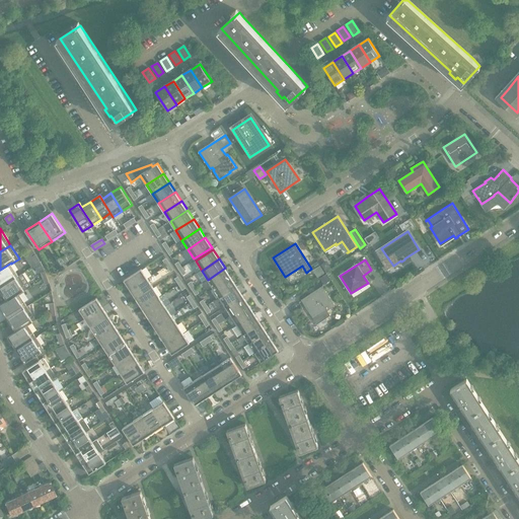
[(325,271),(331,268),(327,262),(322,265),(325,271)]
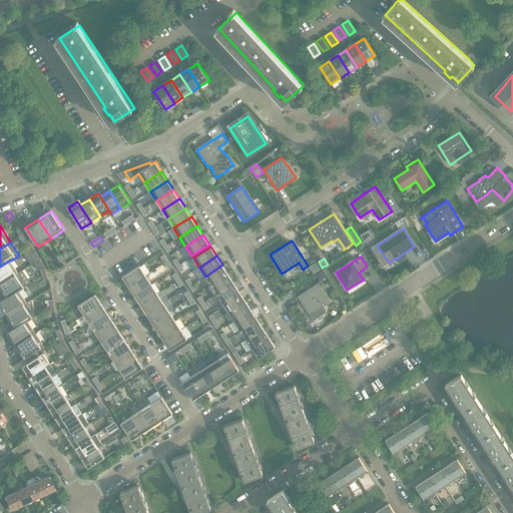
[(0,284),(19,273),(11,261),(11,260),(0,267),(0,284)]
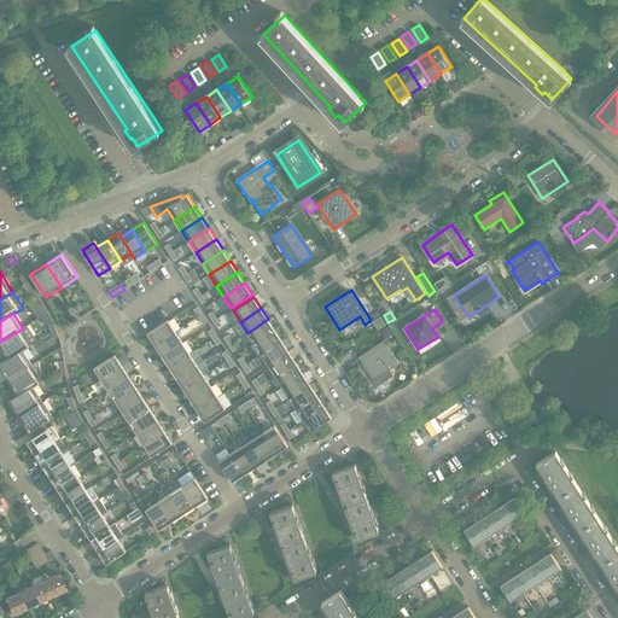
[(375,319),(378,328),(388,325),(384,316),(375,319)]
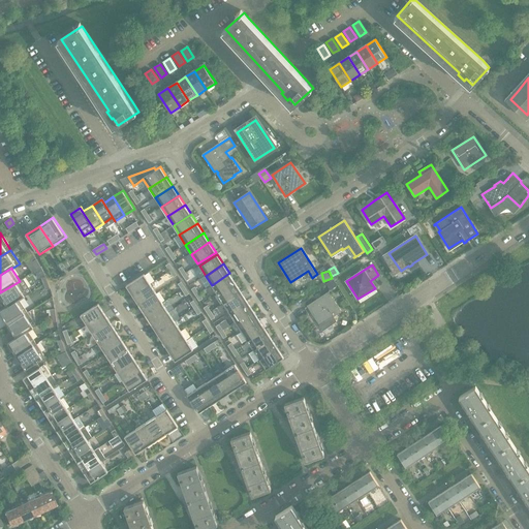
[(212,285),(217,294),(236,282),(229,273),(212,285)]
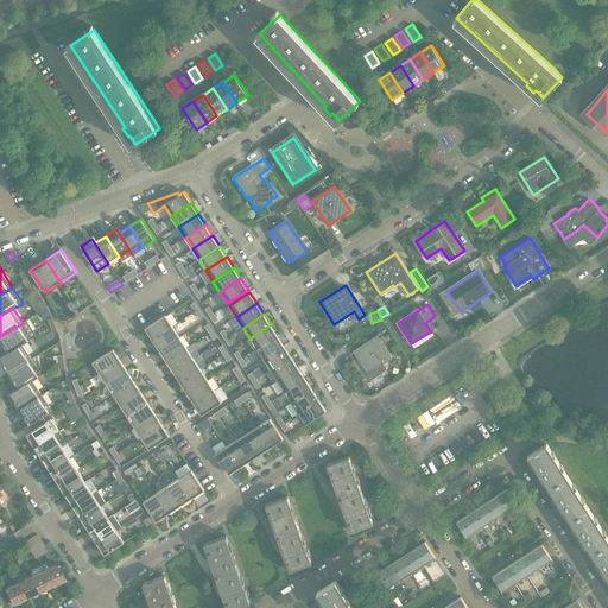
[(152,340),(173,327),(166,315),(145,329),(152,340)]
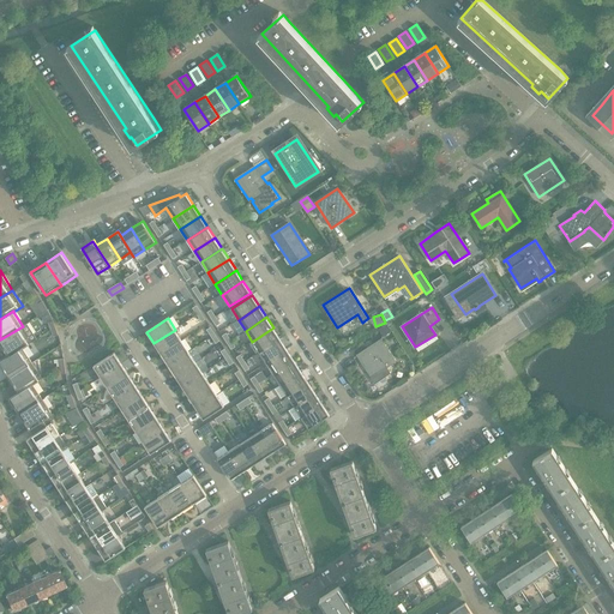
[(380,329),(384,335),(392,330),(389,324),(380,329)]
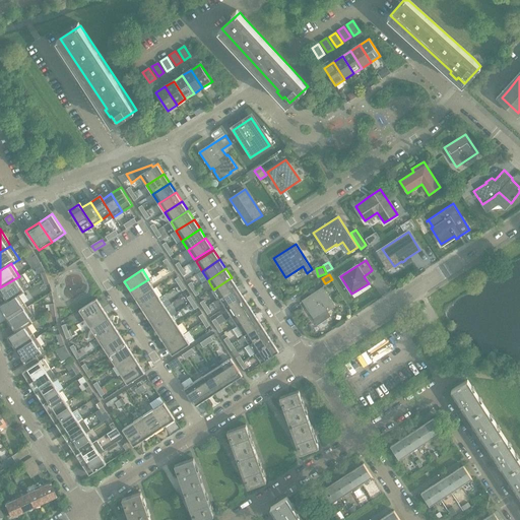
[(27,289),(19,276),(0,287),(0,288),(8,302),(19,295),(27,289)]
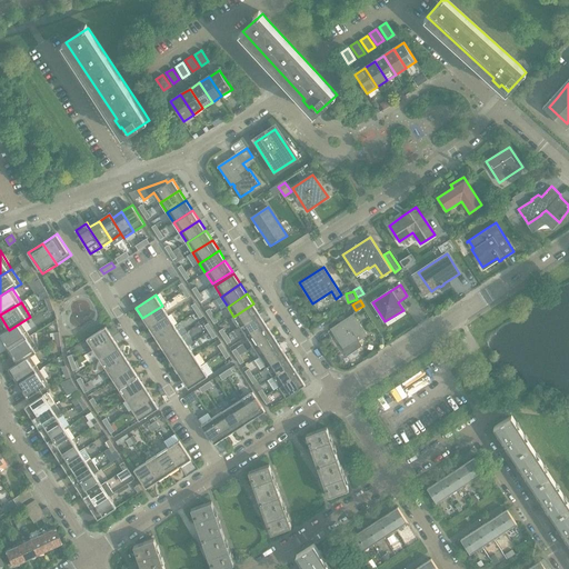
[(260,315),(253,303),(233,317),(240,327),(260,315)]
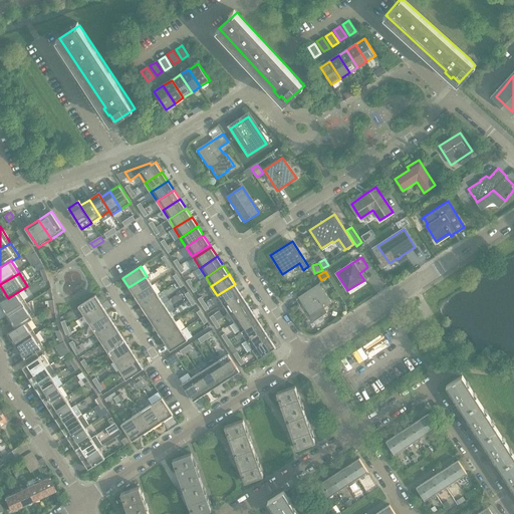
[(129,287),(135,296),(153,285),(147,276),(129,287)]
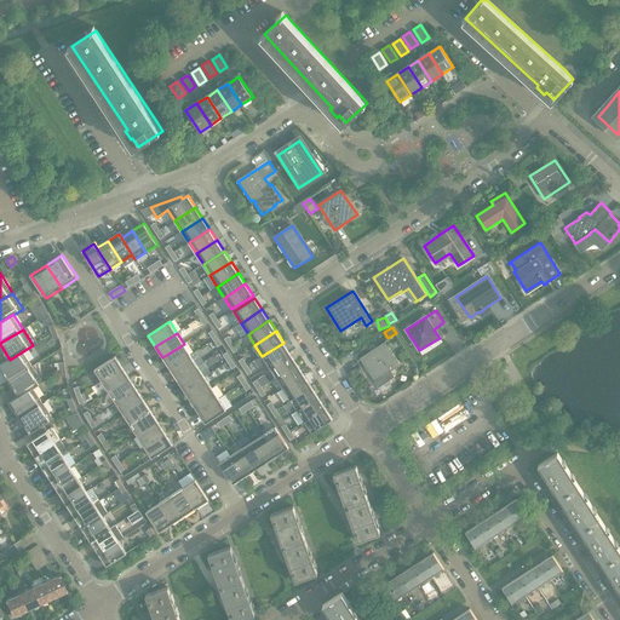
[(262,356),(269,367),(291,354),(283,343),(262,356)]
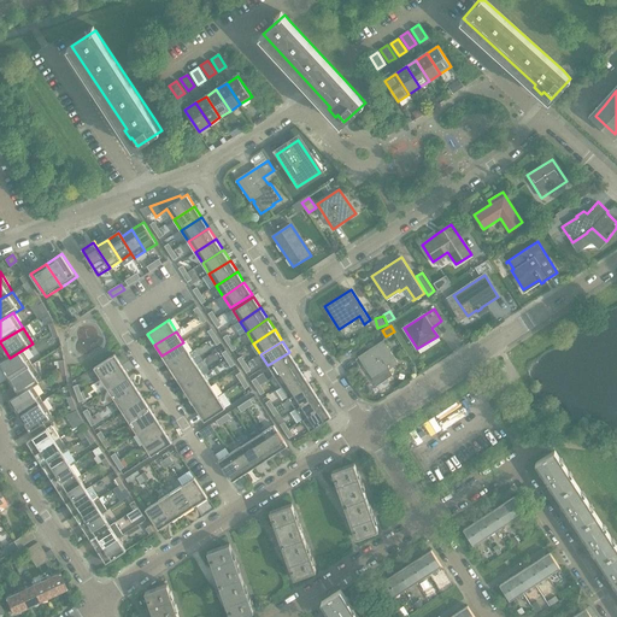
[(393,376),(389,370),(399,364),(383,341),(358,357),(374,380),(377,386),(393,376)]
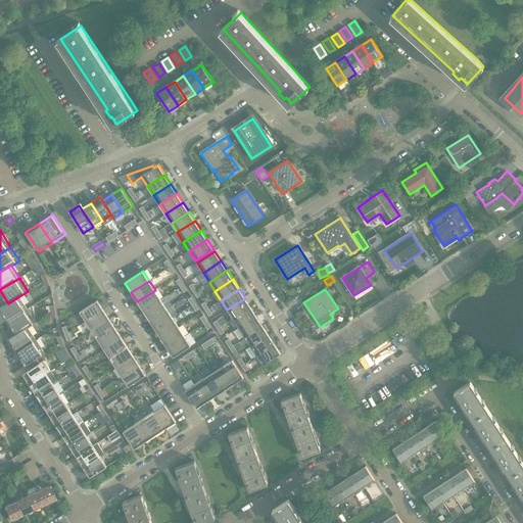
[(161,299),(155,290),(137,301),(143,311),(161,299)]
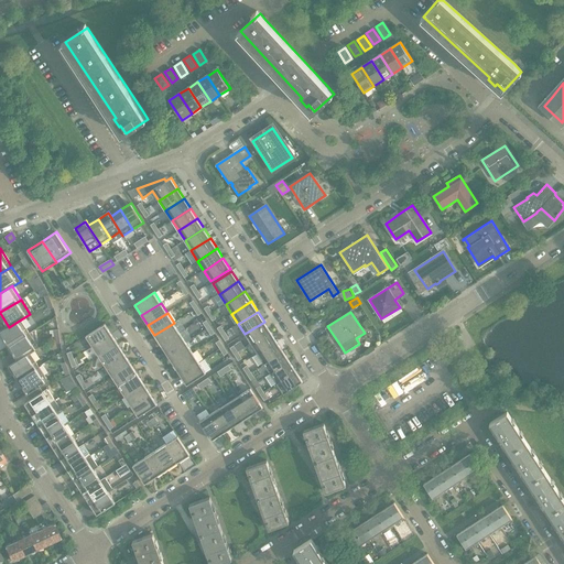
[(0,332),(0,333),(9,347),(30,333),(21,320),(9,327),(0,332)]
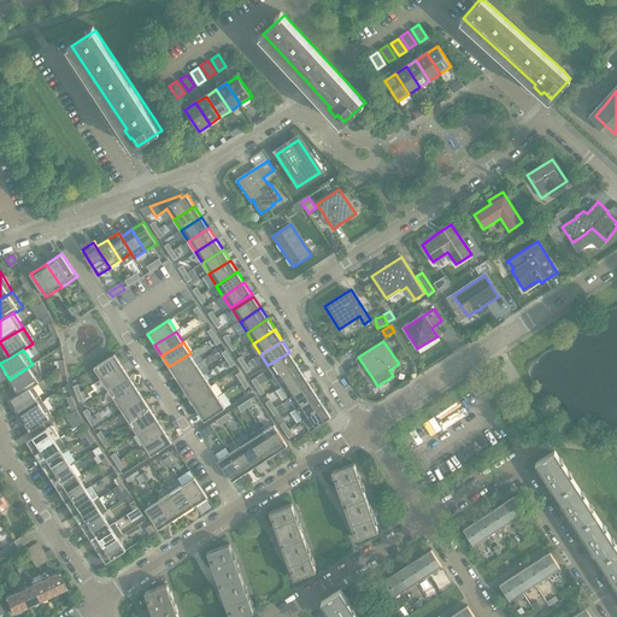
[(268,365),(275,376),(295,363),(289,352),(268,365)]
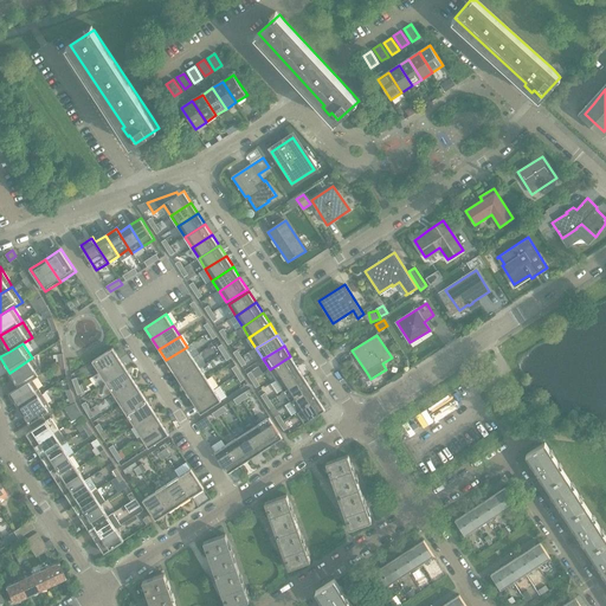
[(166,360),(173,371),(193,358),(187,347),(166,360)]
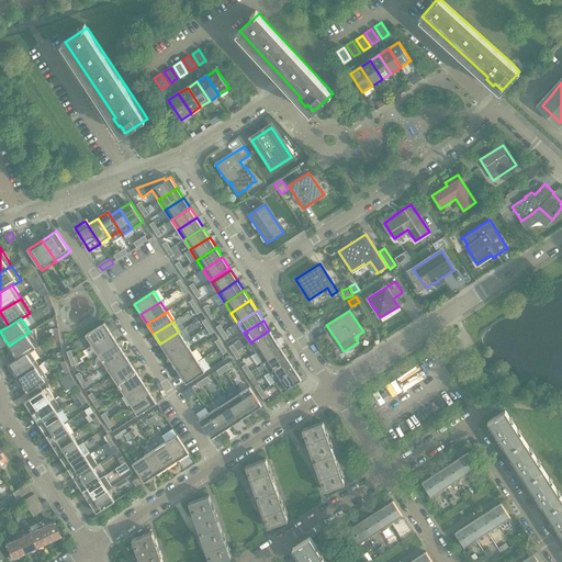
[(104,323),(86,335),(92,346),(112,333),(104,323)]
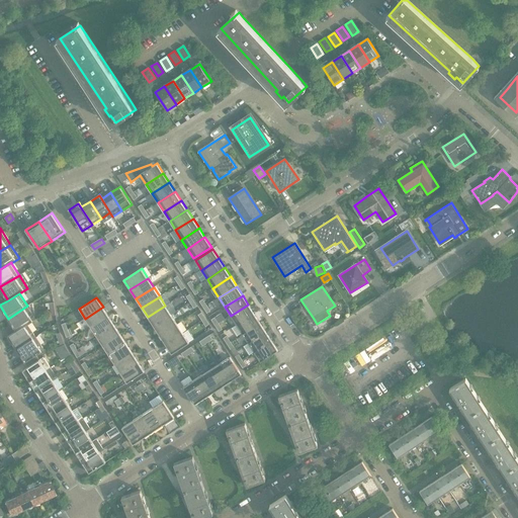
[(231,316),(237,325),(254,314),(248,305),(231,316)]
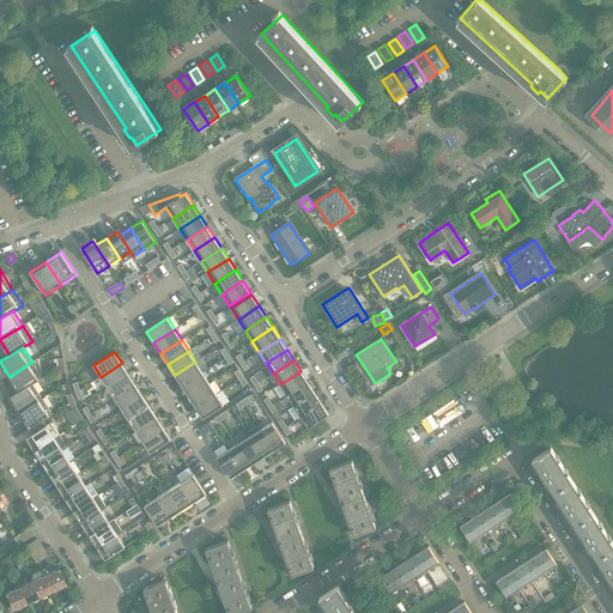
[(43,377),(32,362),(10,377),(19,392),(34,383),(43,377)]
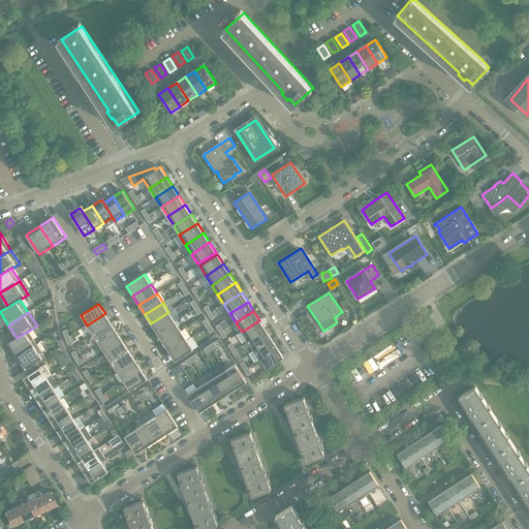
[(151,323),(157,333),(175,321),(168,312),(151,323)]
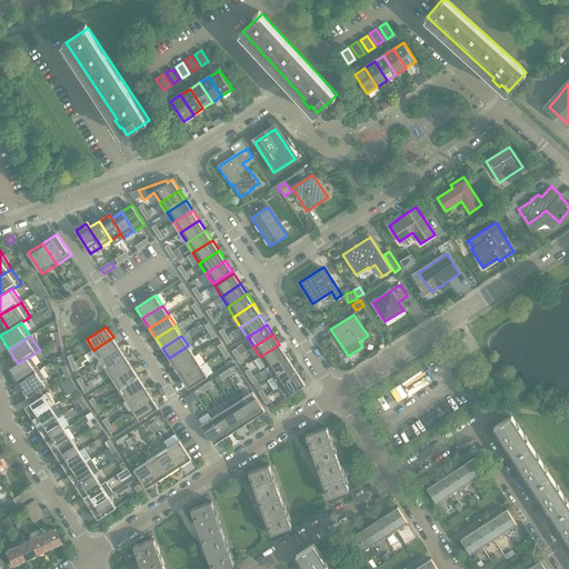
[(93,350),(100,360),(120,348),(113,337),(93,350)]
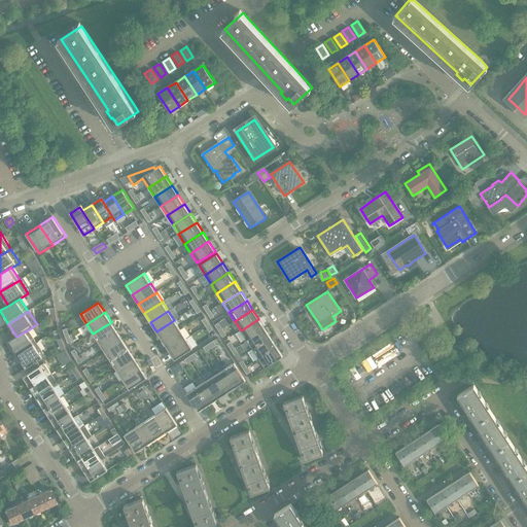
[(241,330),(247,340),(265,328),(258,319),(241,330)]
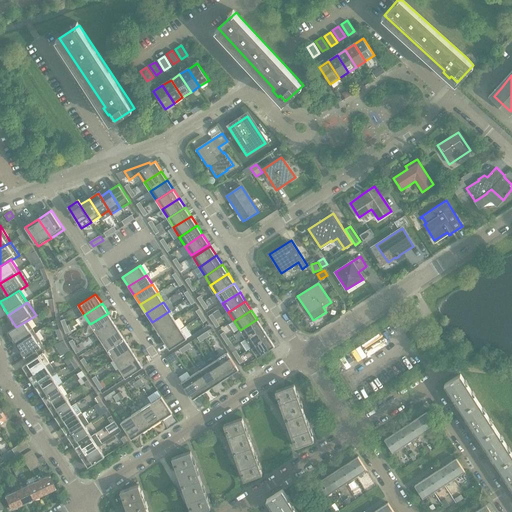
[(152,322),(158,331),(175,320),(169,311),(152,322)]
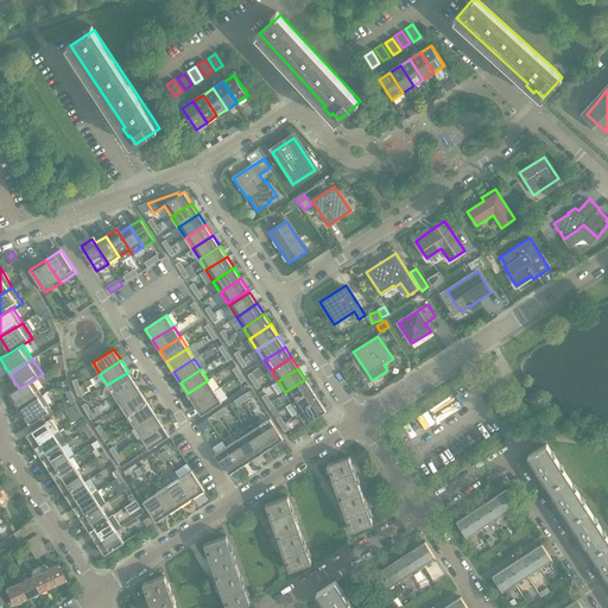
[(128,372),(107,385),(114,396),(134,382),(128,372)]
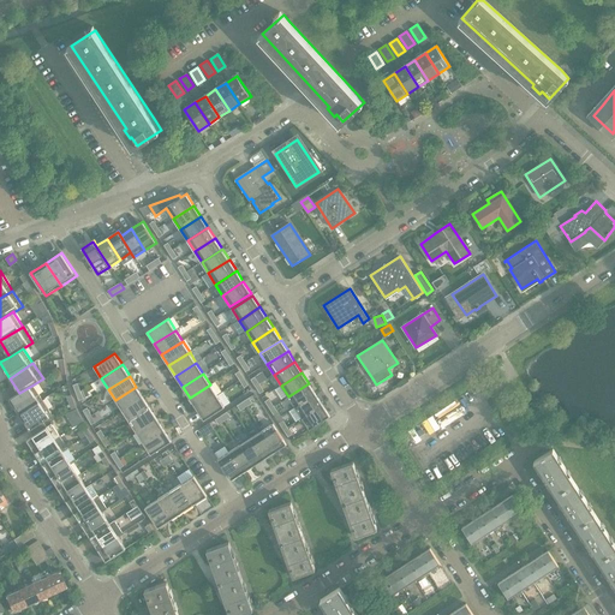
[(288,396),(296,407),(316,394),(309,383),(288,396)]
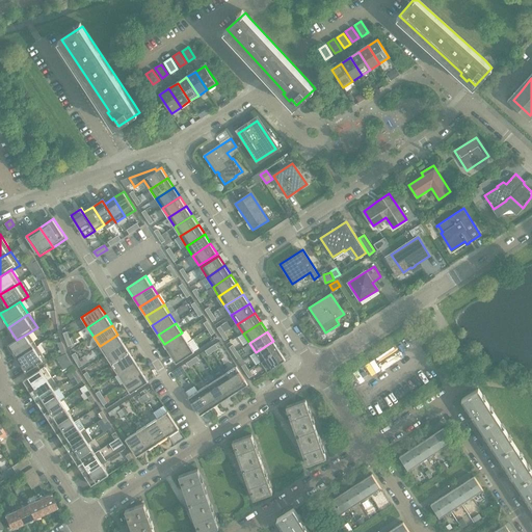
[(37,346),(29,333),(17,340),(8,345),(18,358),(37,346)]
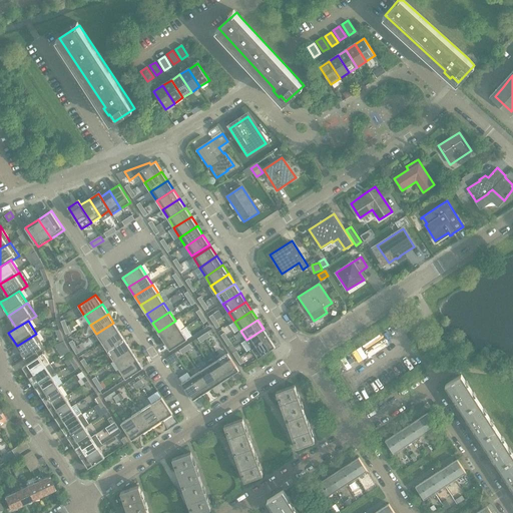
[(158,332),(164,341),(181,330),(175,321),(158,332)]
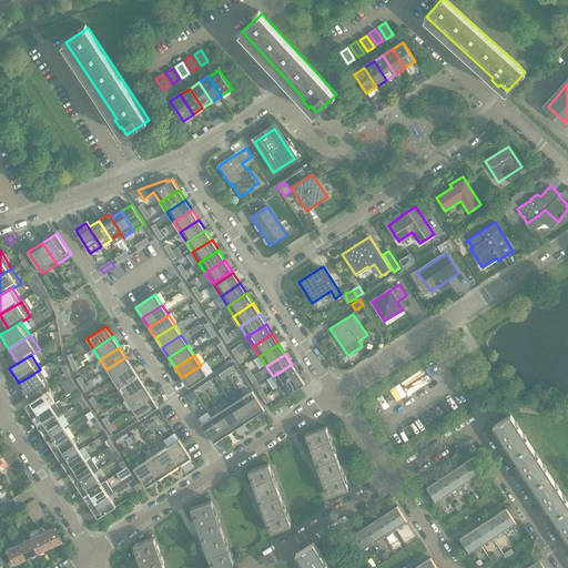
[(107,369),(113,379),(132,367),(125,357),(107,369)]
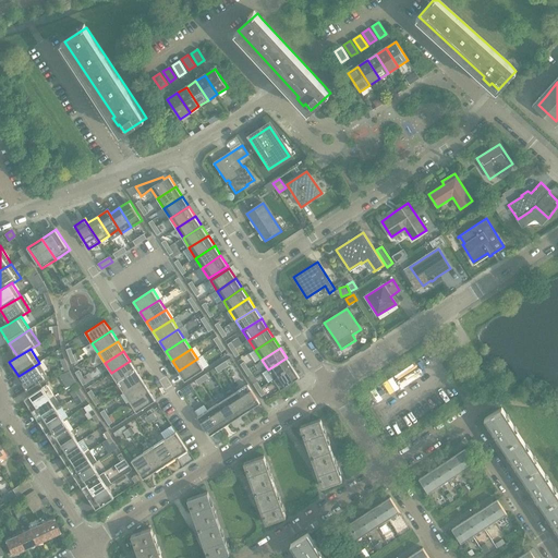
[(268,370),(275,379),(293,367),(287,358),(268,370)]
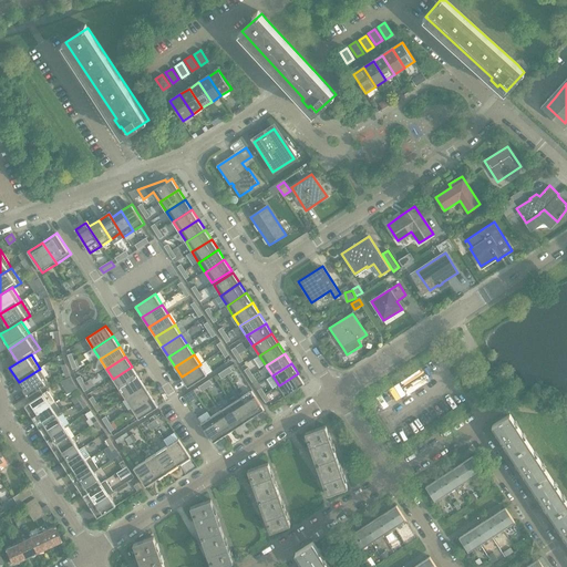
[(207,375),(200,364),(182,377),(188,388),(207,375)]
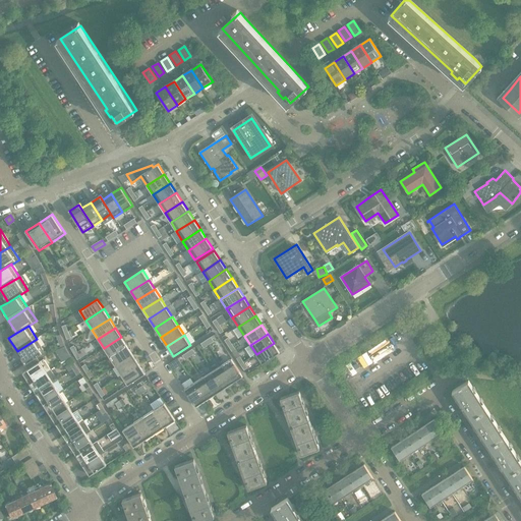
[(121,337),(104,348),(110,357),(127,346),(121,337)]
